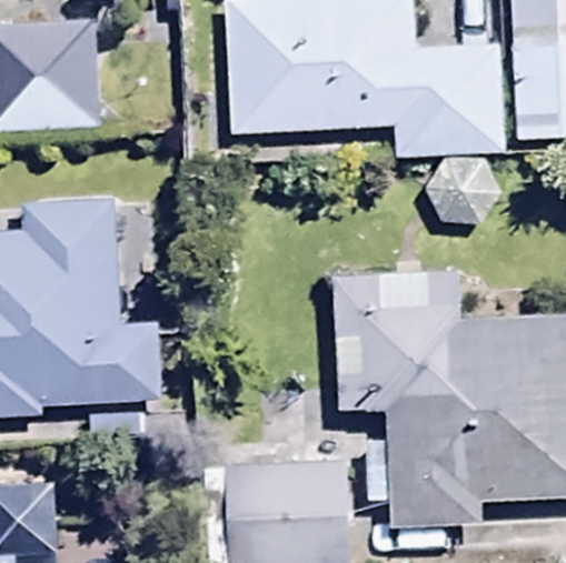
[(224,0),(231,136),(396,127),(398,157),(449,154),(502,151),(496,44),(413,49),(408,0),(224,0)]
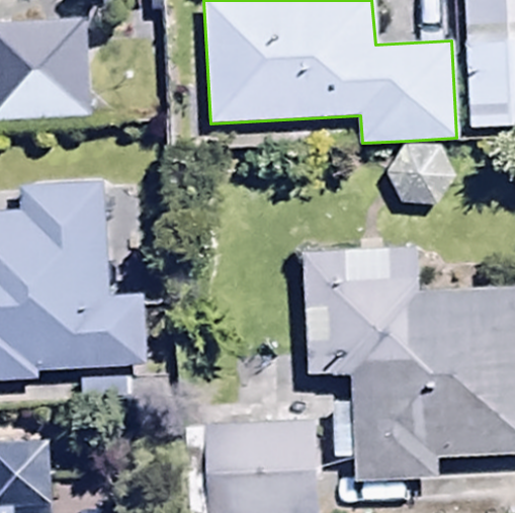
[(460,0),(465,87),(514,85),(514,0),(460,0)]
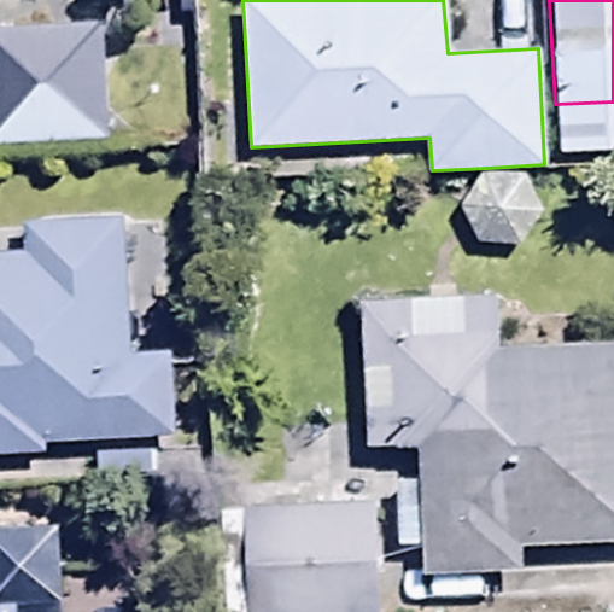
[(0,140),(109,135),(104,24),(0,28),(0,140)]
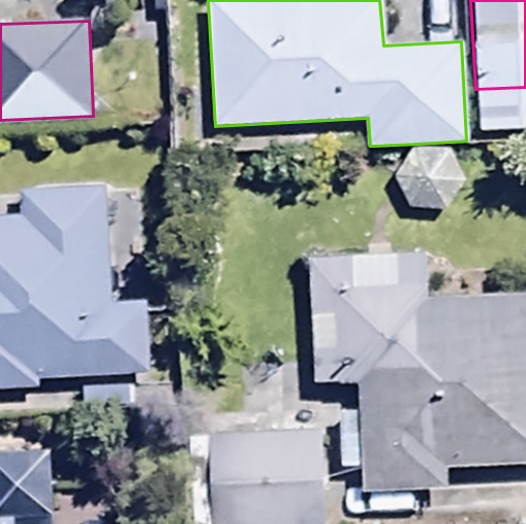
[(452,148),(418,144),(394,175),(404,205),(445,205),(462,181),(452,148)]
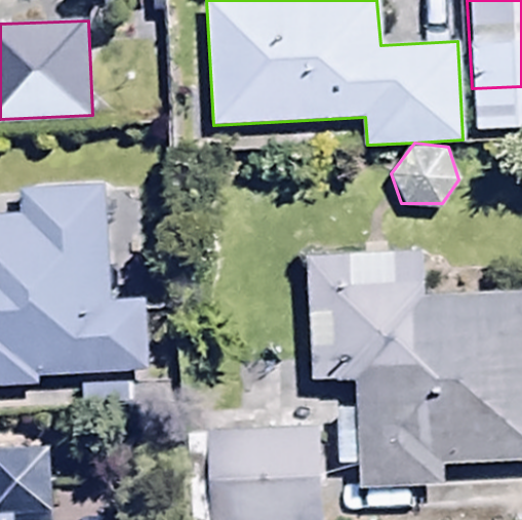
[(0,384),(40,383),(40,374),(144,370),(142,298),(109,300),(104,186),(24,189),(25,209),(0,209),(0,384)]
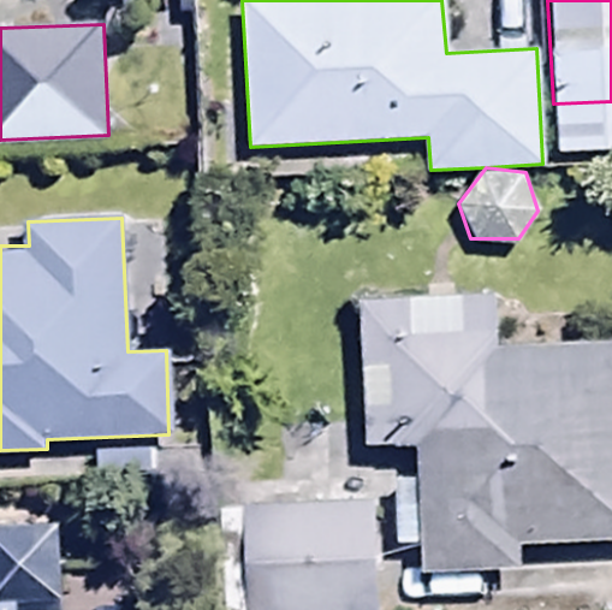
[(611,339),(497,343),(495,294),(360,297),(364,448),(419,446),(419,477),(398,477),(399,544),(423,543),(425,567),(521,563),(521,538),(611,536),(611,339)]
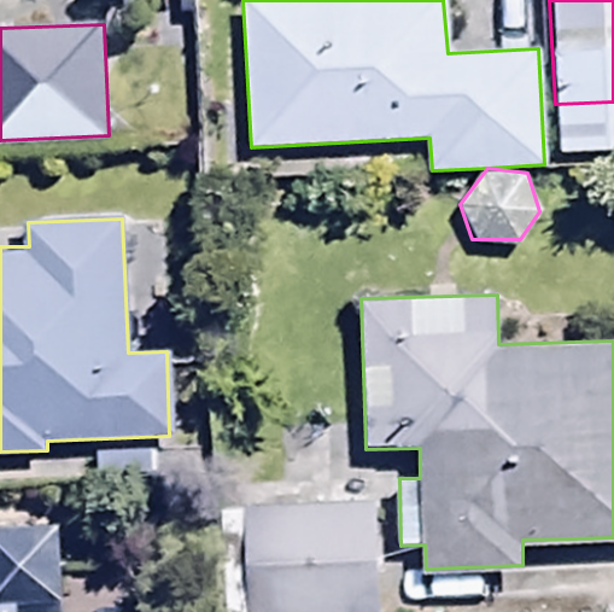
[(382,611),(380,501),(246,506),(249,611),(382,611)]
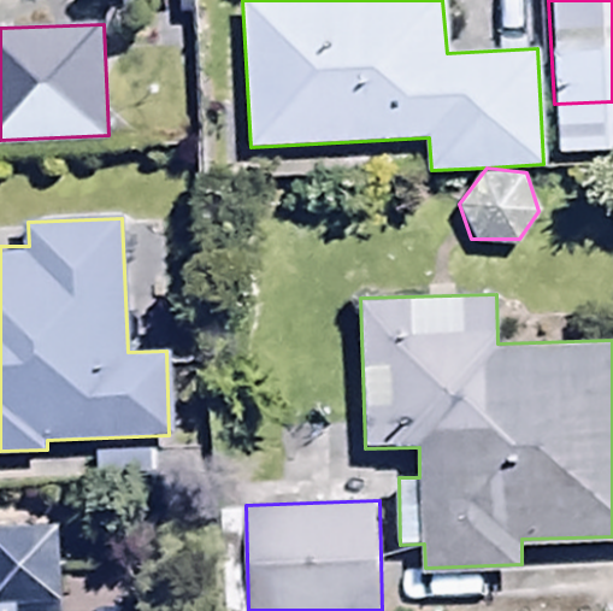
[(0,610),(119,610),(117,579),(54,585),(48,526),(0,529),(0,610)]
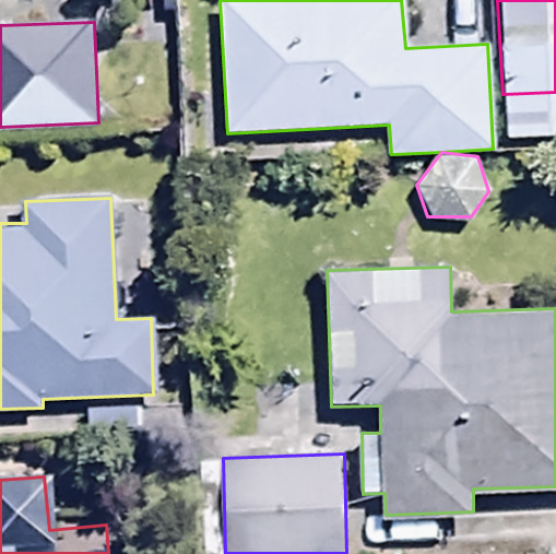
All buildings are outlined.
